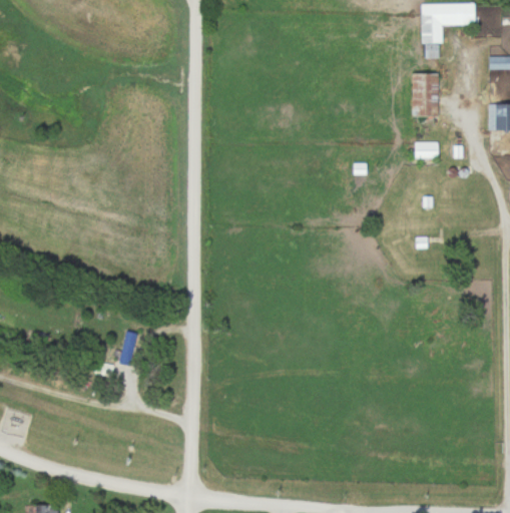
[(420,3),(421,44),(425,44),(425,58),(438,58),(438,43),(443,43),(442,25),(475,24),(475,2),(420,3)]
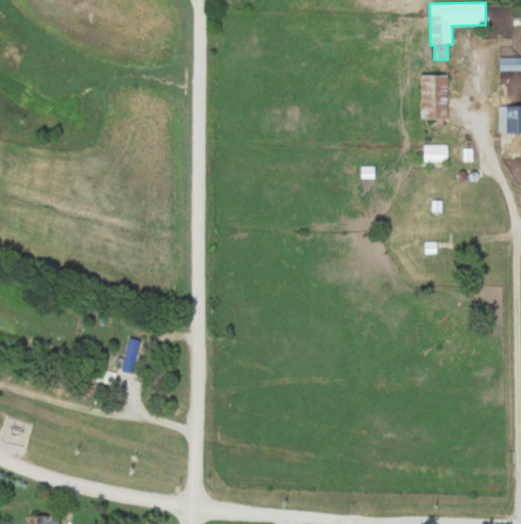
[(520,57),(498,57),(498,71),(520,71),(520,57)]
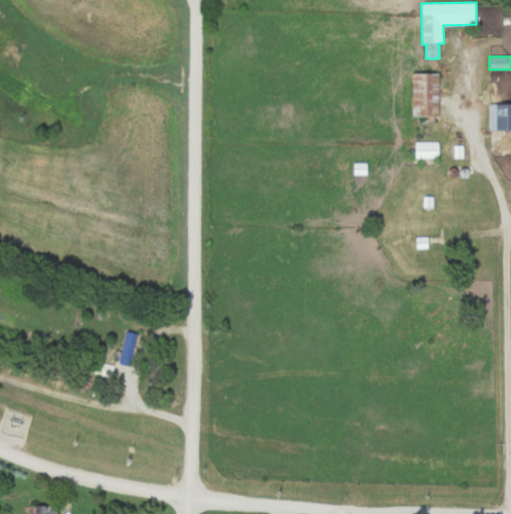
[(412,118),(438,118),(438,73),(412,73),(412,118)]
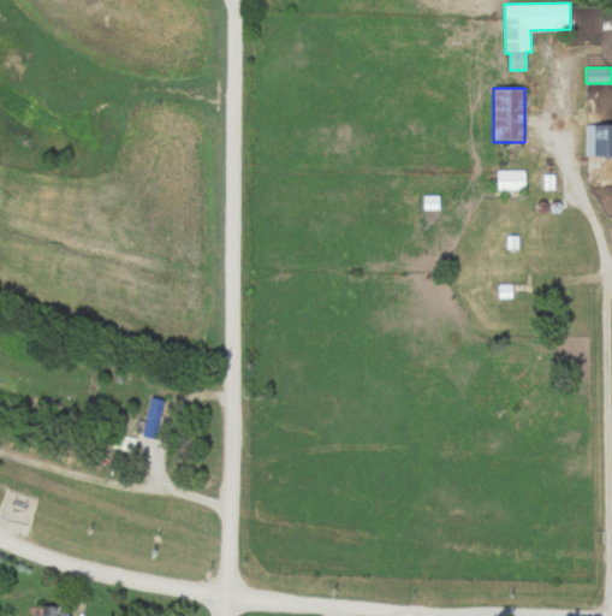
[(611,125),(587,125),(587,158),(611,157),(611,125)]
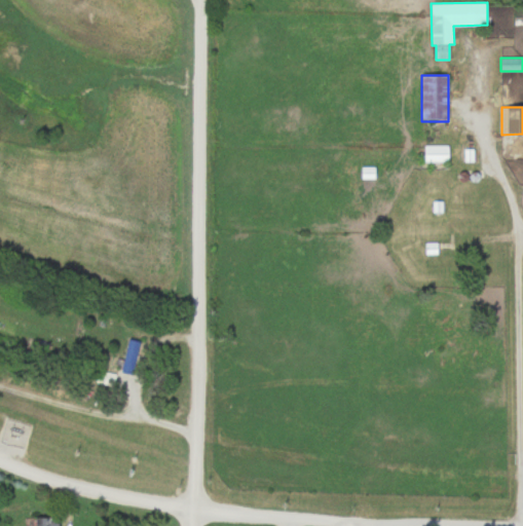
[(424,168),(449,168),(449,147),(424,147),(424,168)]
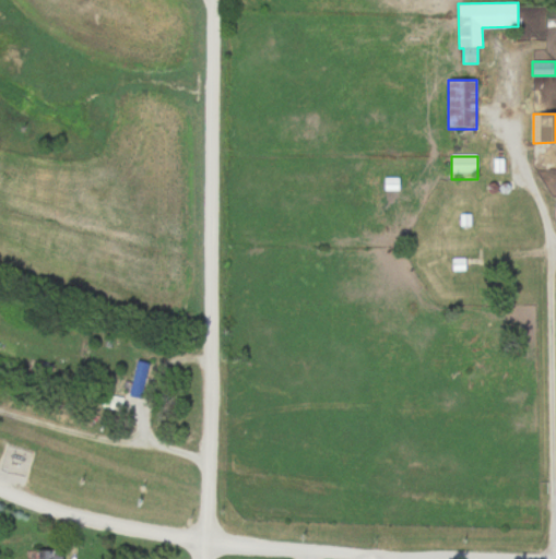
[(478,261),(457,262),(459,293),(481,292),(478,261)]
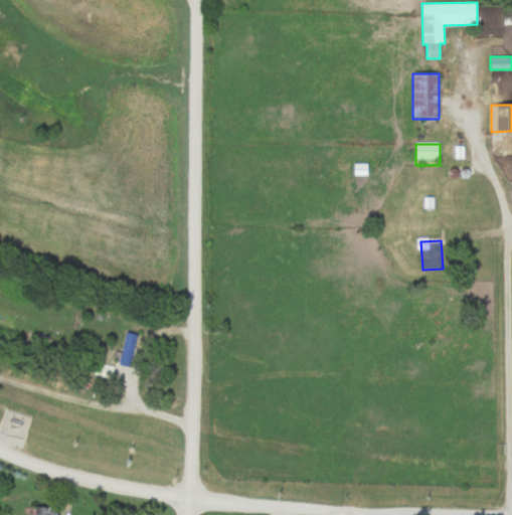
[(132,368),(138,330),(126,328),(120,365),(132,368)]
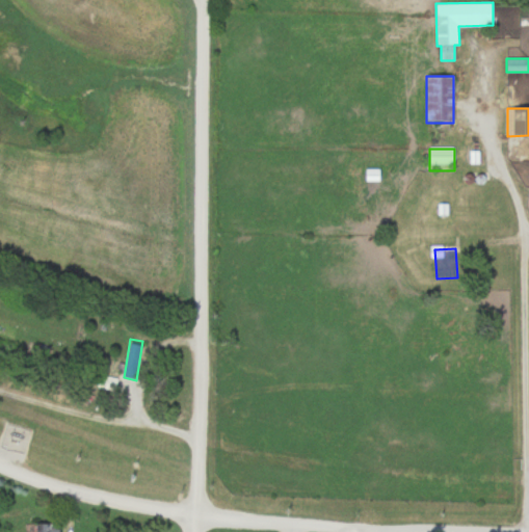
[(117,377),(100,375),(98,390),(116,392),(117,377)]
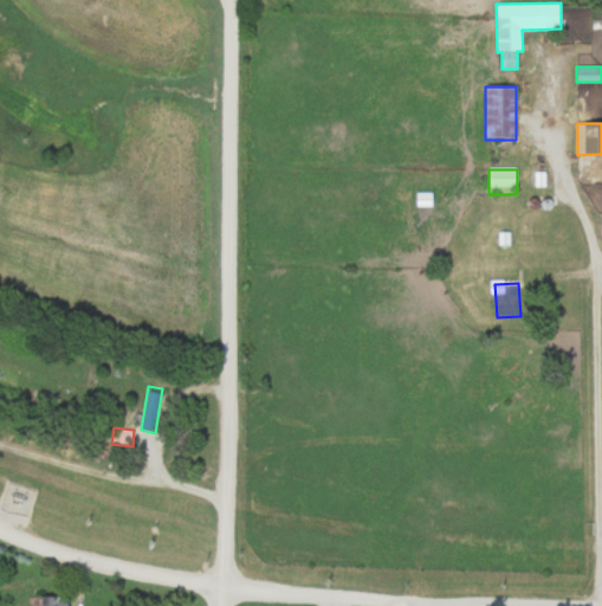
[(38,594),(38,605),(70,605),(70,594),(38,594)]
